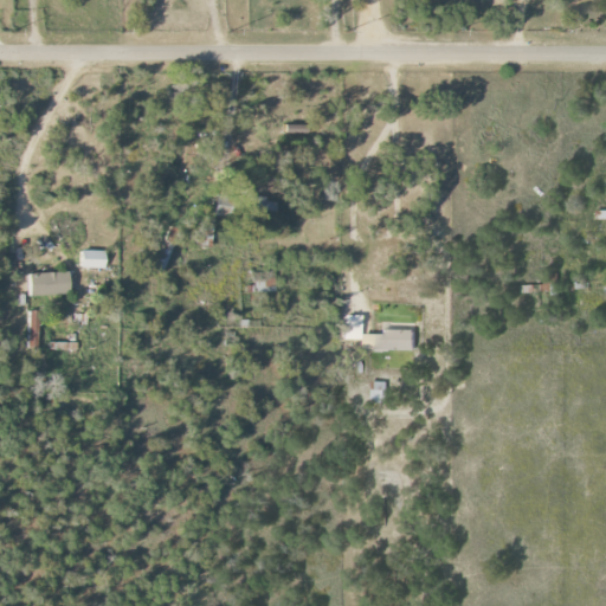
[(213,216),(274,225),(277,201),(217,193),(213,216)]
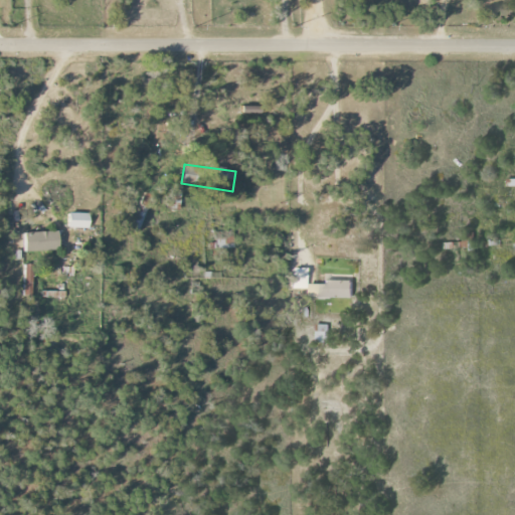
[(67,228),(89,228),(89,213),(68,213),(67,228)]
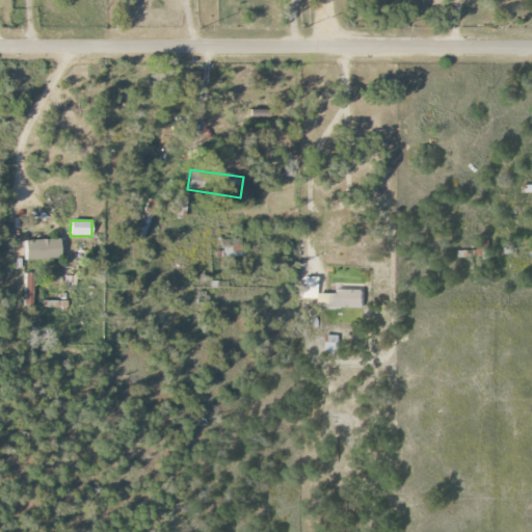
[(61,260),(60,239),(24,241),(25,261),(61,260)]
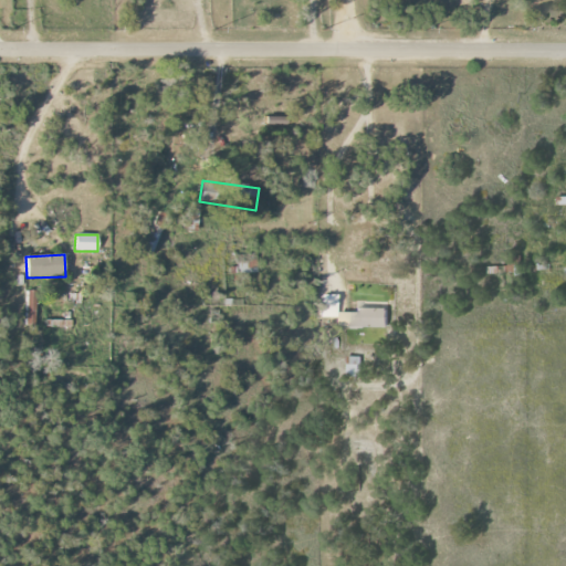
[(252,254),(236,255),(237,273),(253,273),(252,254)]
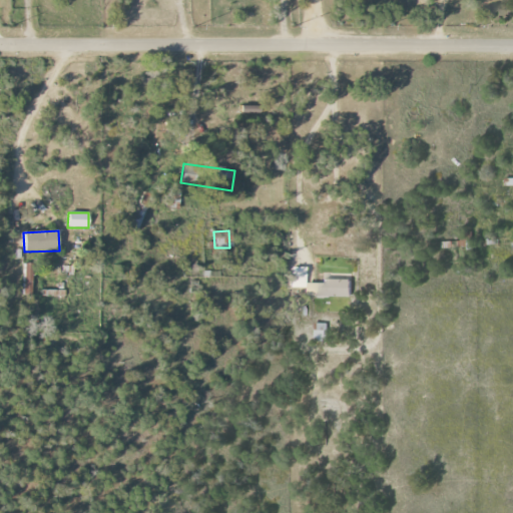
[(23,264),(22,295),(31,296),(32,264),(23,264)]
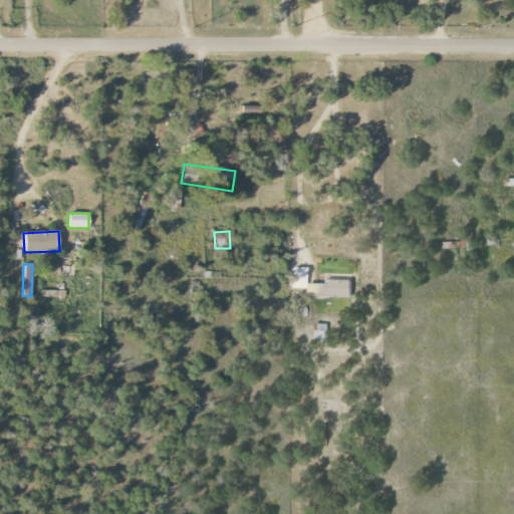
[(304,296),(353,298),(353,280),(324,279),(324,284),(305,284),(305,268),(291,268),(291,288),(305,288),(304,296)]
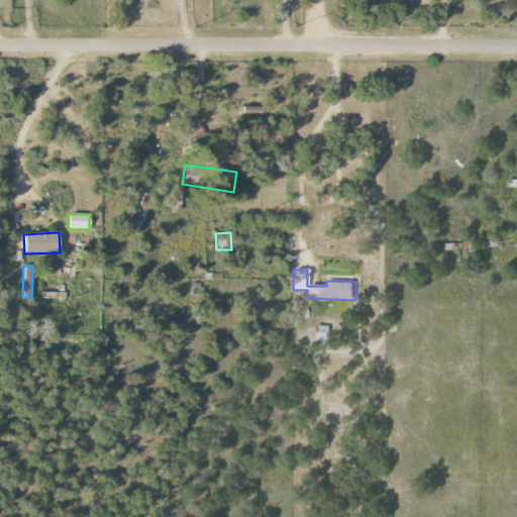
[(317,344),(328,344),(328,326),(316,326),(317,344)]
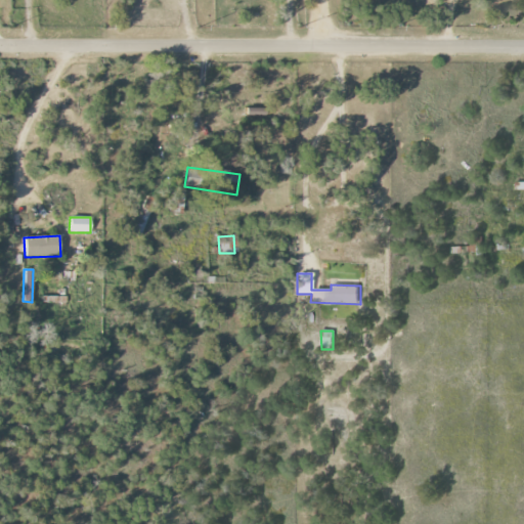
All buildings are outlined.
